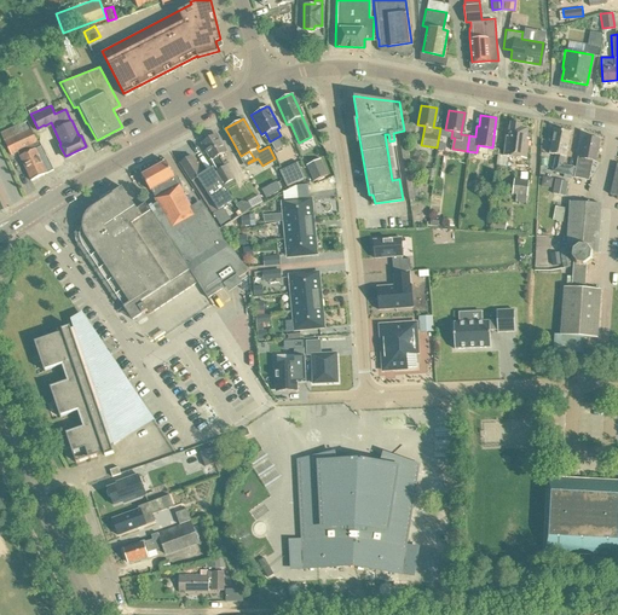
[(4,139),(10,152),(16,150),(29,178),(52,168),(38,139),(35,140),(27,120),(0,132),(4,139)]
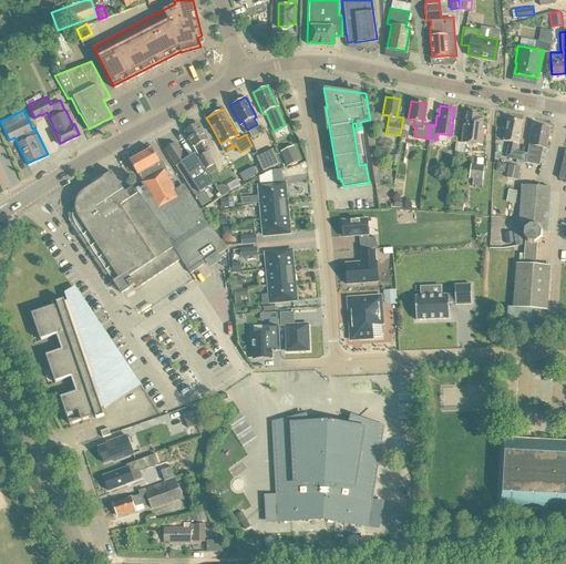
[(462,124),(460,142),(481,144),(483,126),(481,126),(482,116),(476,115),(476,113),(475,113),(473,111),(469,110),(467,112),(465,112),(464,124),(462,124)]
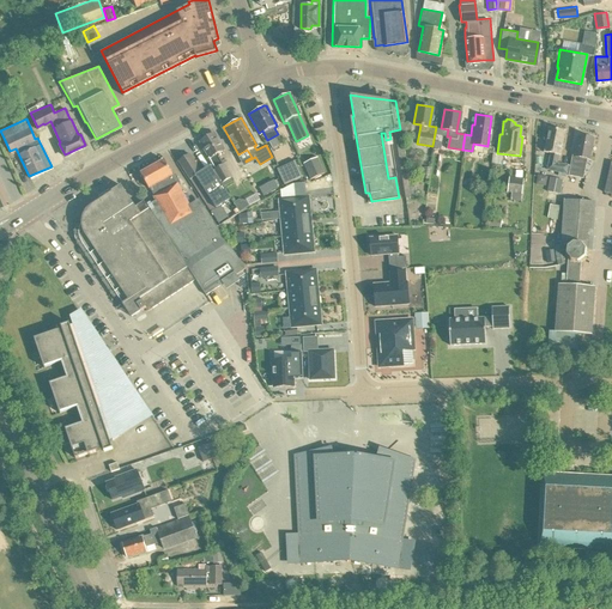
[(543,150),(549,151),(545,168),(557,170),(556,174),(564,175),(565,165),(583,168),(586,157),(588,158),(592,136),(576,134),(573,154),(570,154),(568,164),(555,162),(557,153),(558,153),(563,129),(556,128),(550,127),(547,127),(546,129),(544,129),(543,138),(545,139),(543,150)]
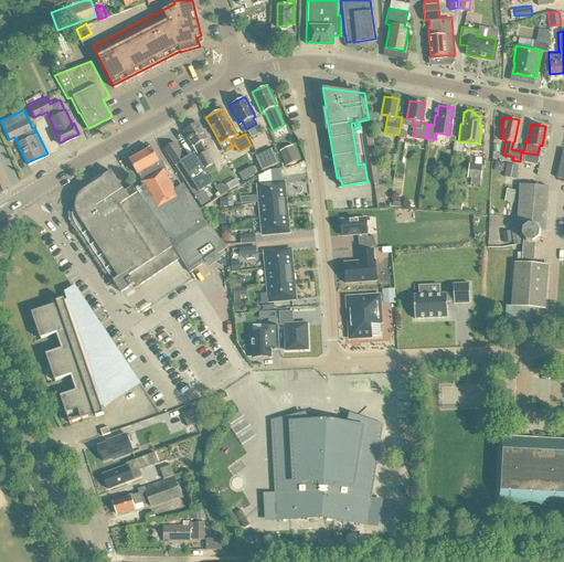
[(197,122),(184,129),(189,137),(188,138),(191,144),(190,145),(194,151),(197,155),(195,156),(203,168),(212,162),(205,149),(205,150),(199,140),(205,137),(205,136),(204,136),(205,135),(203,131),(202,131),(200,127),(201,127),(199,123),(198,123),(197,122)]
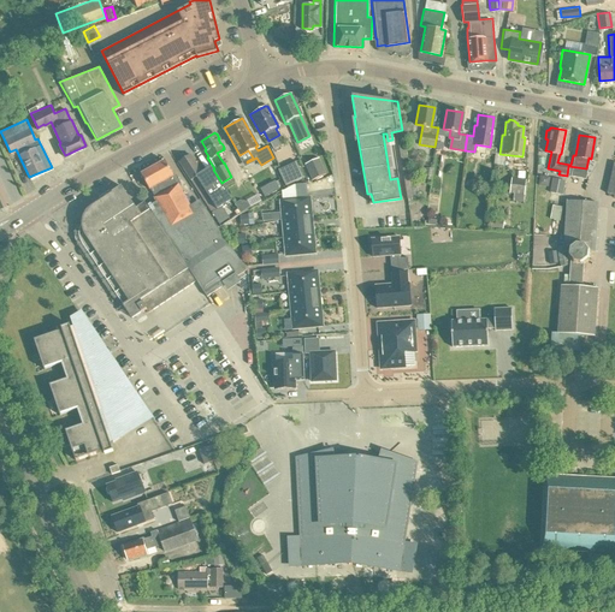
[(189,153),(178,160),(211,211),(219,225),(240,212),(230,197),(225,201),(205,170),(205,168),(203,168),(201,171),(189,153)]
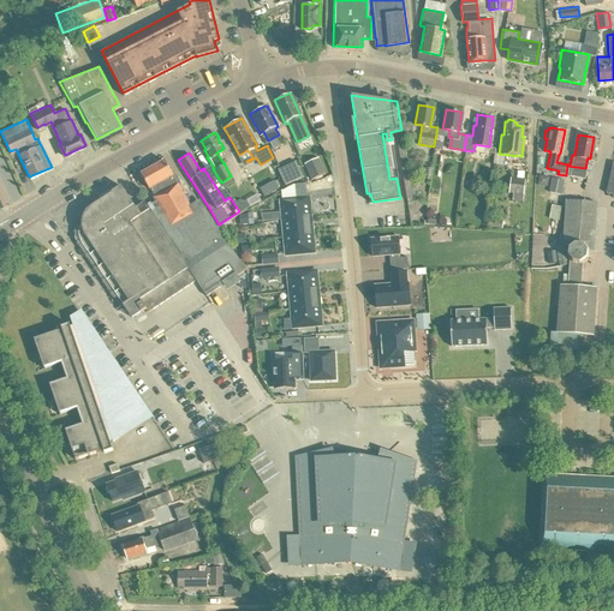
[(325,172),(317,156),(303,162),(310,179),(325,172)]
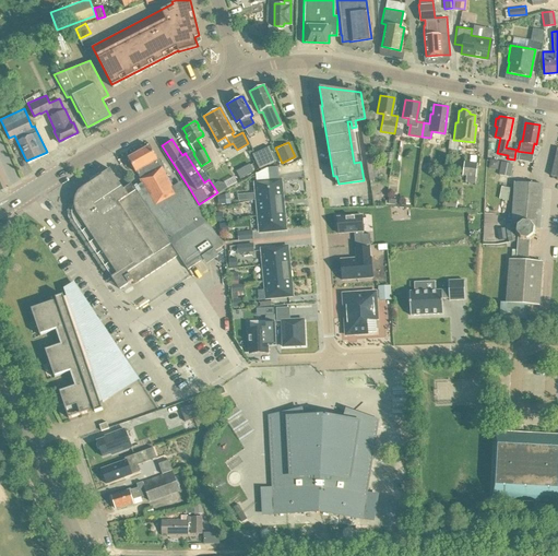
[(149,144),(127,156),(134,170),(135,169),(140,178),(139,178),(143,188),(153,204),(175,192),(161,166),(159,166),(155,158),(156,158),(149,144)]
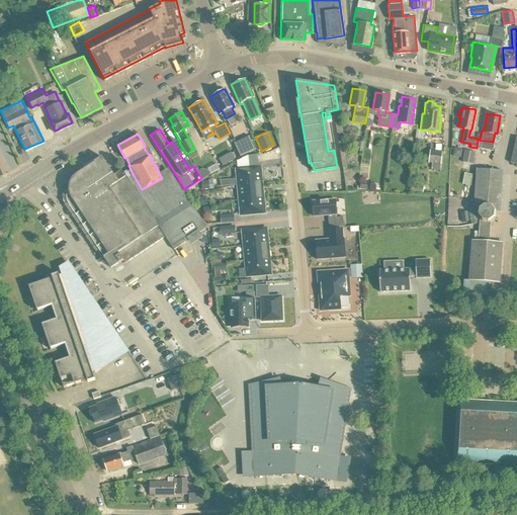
[(233,141),(239,154),(254,147),(248,134),(233,141)]
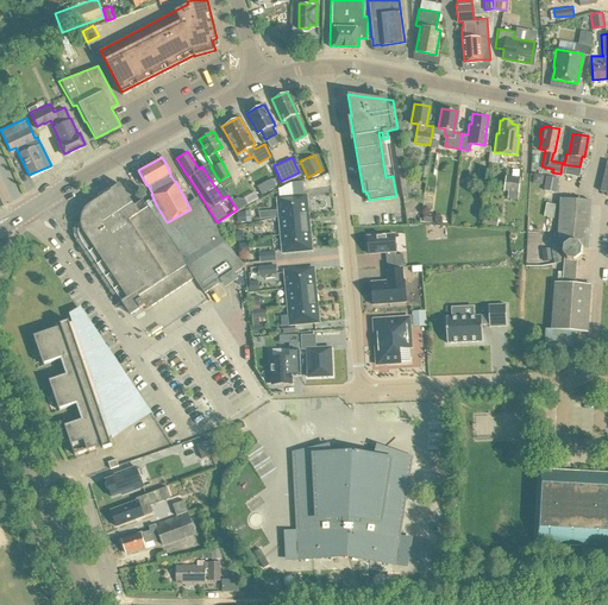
[(533,181),(543,182),(544,171),(534,170),(533,181)]
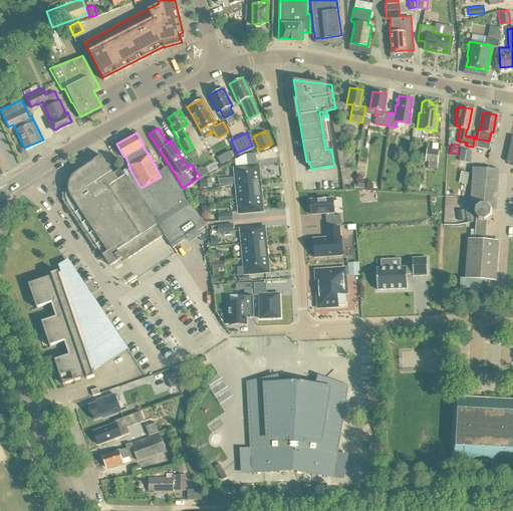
[(438,149),(426,147),(424,160),(437,162),(438,149)]
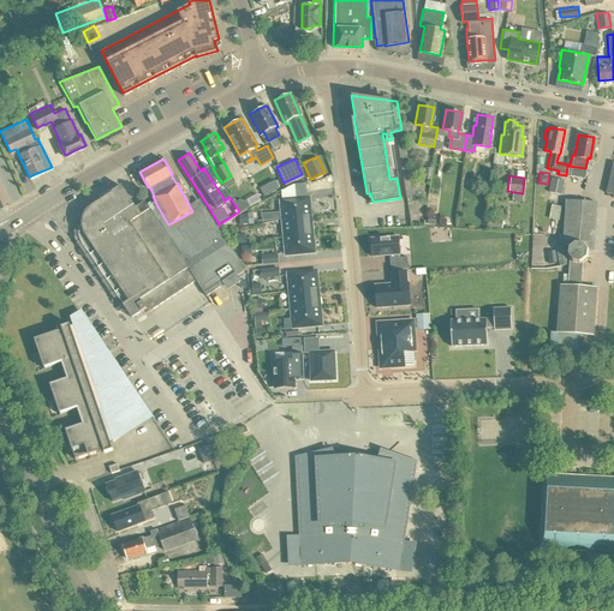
[(564,178),(550,175),(548,190),(560,192),(564,178)]
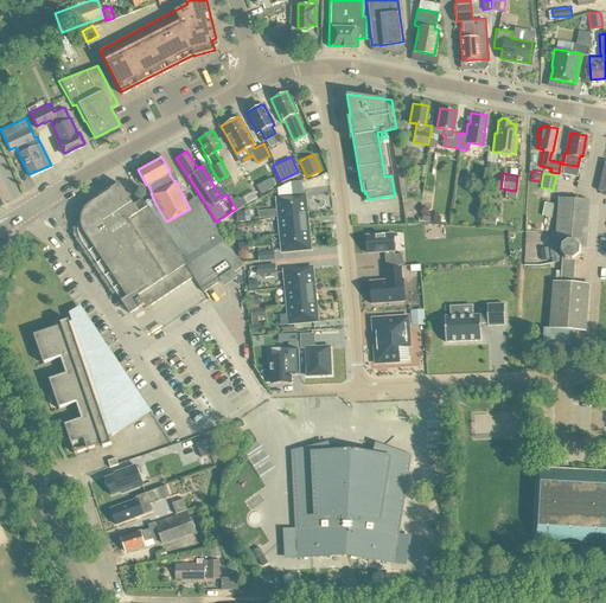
[(291,190),(303,188),(303,178),(291,178),(291,190)]
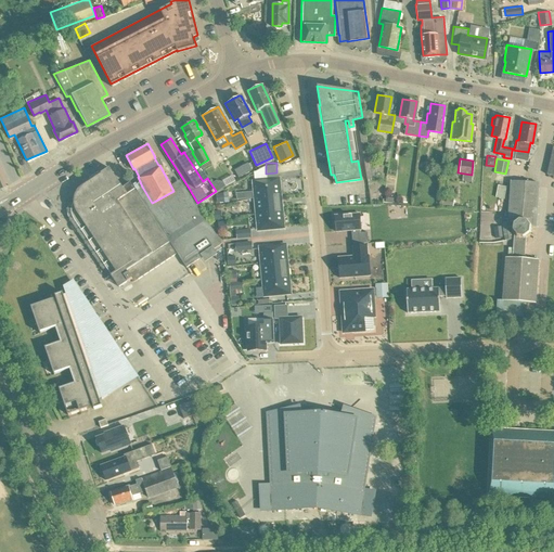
[(152,203),(142,187),(128,196),(111,171),(98,180),(99,182),(76,197),(74,200),(72,202),(71,205),(71,208),(71,212),(72,215),(73,217),(108,270),(118,285),(126,280),(127,280),(130,278),(132,281),(137,278),(129,267),(134,262),(140,259),(145,255),(151,252),(156,248),(162,244),(160,241),(166,238),(176,252),(185,266),(220,243),(202,215),(195,204),(183,185),(174,191),(152,203)]
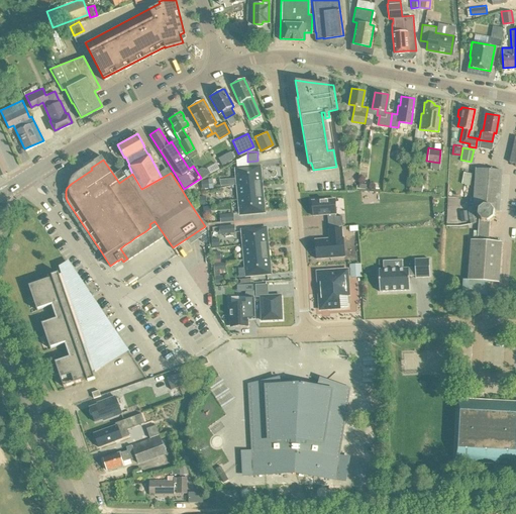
[(237,183),(260,181),(259,166),(235,168),(237,183)]
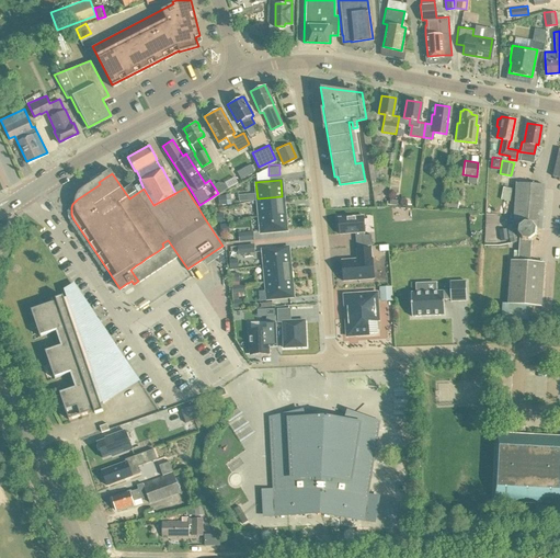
[(544,183),(515,181),(512,224),(506,223),(509,232),(511,241),(520,240),(517,260),(511,259),(507,303),(541,305),(545,261),(529,260),(530,237),(535,234),(535,228),(540,228),(544,183)]
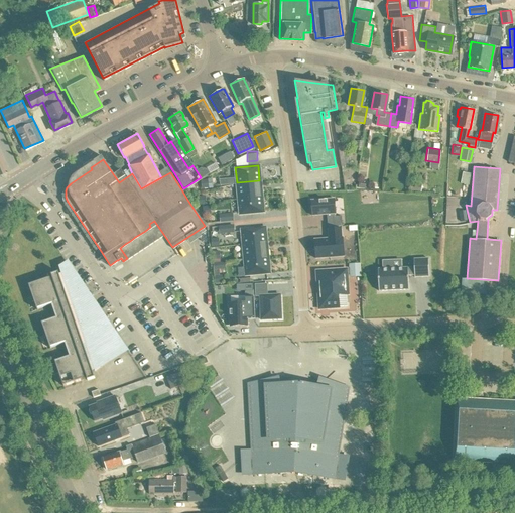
[(469,181),(471,170),(463,169),(461,180),(469,181)]
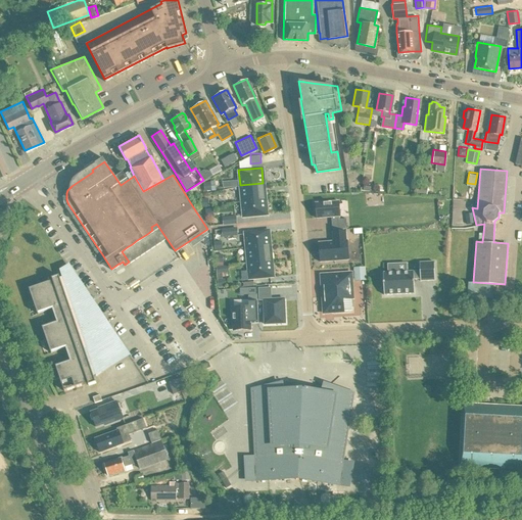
[(263,183),(240,185),(241,199),(265,197),(263,183)]
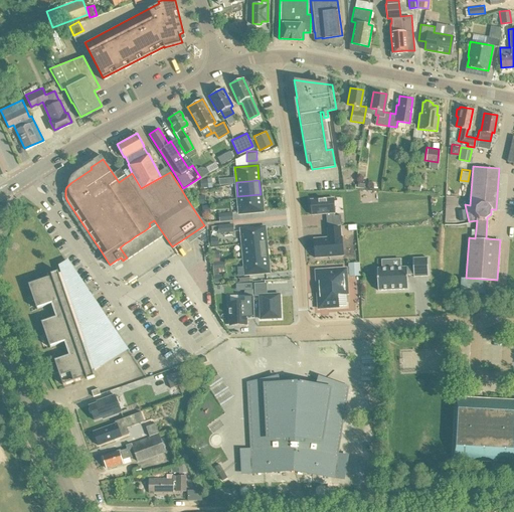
[(237,196),(239,211),(262,209),(261,194),(237,196)]
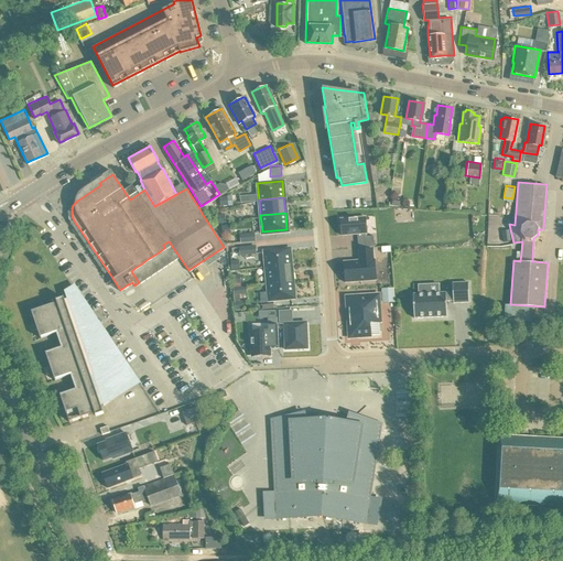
[(365,215),(339,217),(340,234),(366,232),(365,215)]
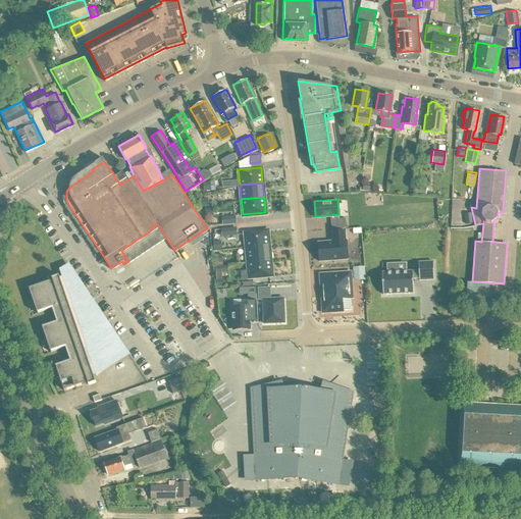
[(227,224),(227,221),(209,222),(210,235),(221,234),(221,225),(227,224)]
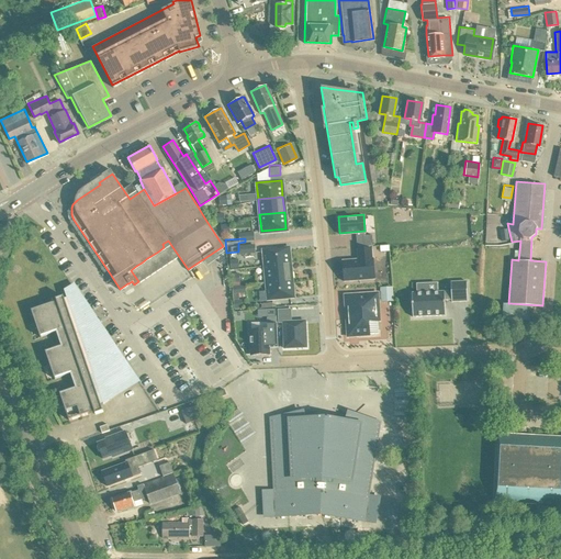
[(163,244),(164,247),(171,259),(178,255),(168,241),(163,244)]
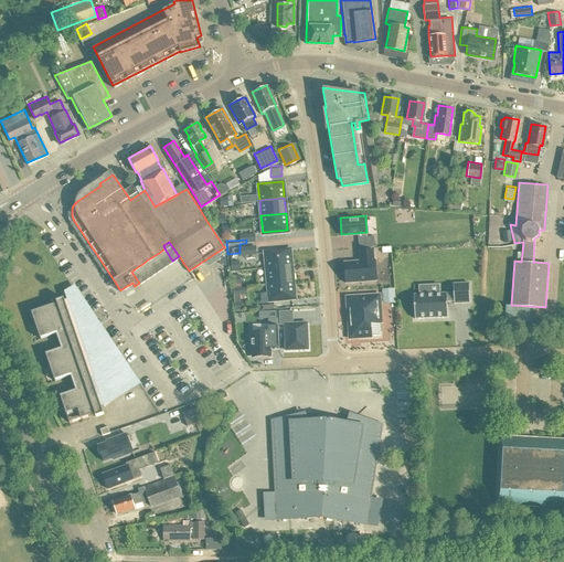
[(257,252),(256,243),(241,244),(241,253),(257,252)]
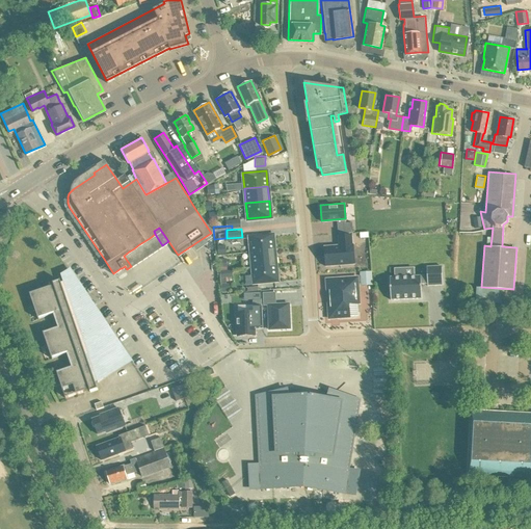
[(150,238),(157,248),(162,245),(155,234),(150,238)]
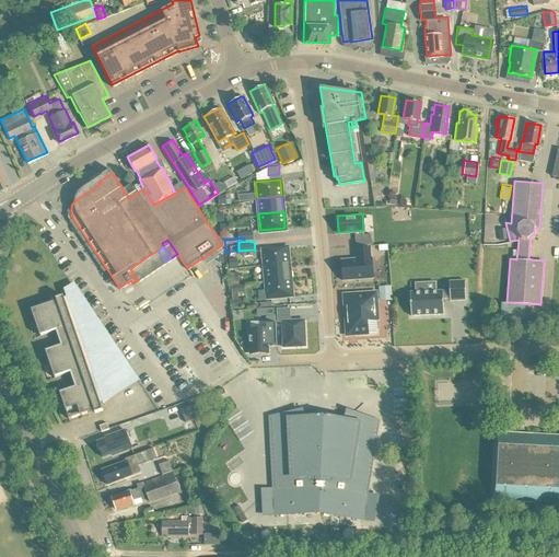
[(287,246),(261,248),(264,264),(288,262),(287,246)]
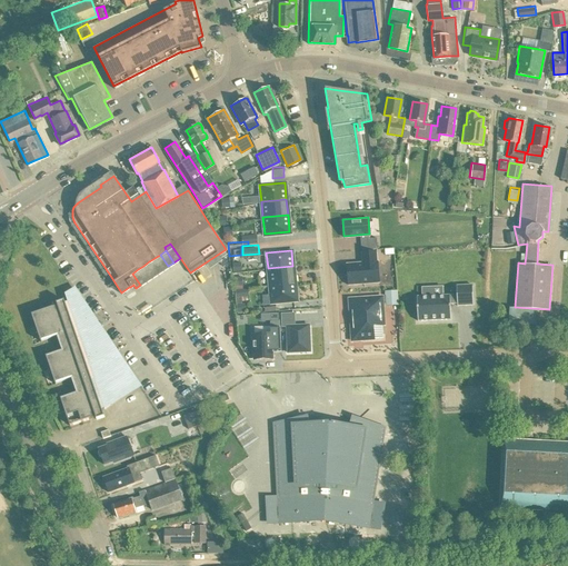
[(347,284),(378,281),(377,260),(376,250),(361,251),(361,261),(346,262),(346,265),(344,265),(344,274),(347,274),(347,284)]
